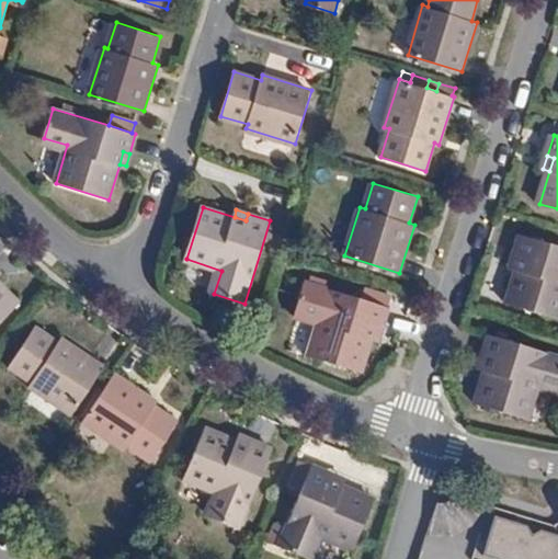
[(557,247),(523,236),(516,255),(523,258),(519,273),(509,304),(557,319),(557,247)]
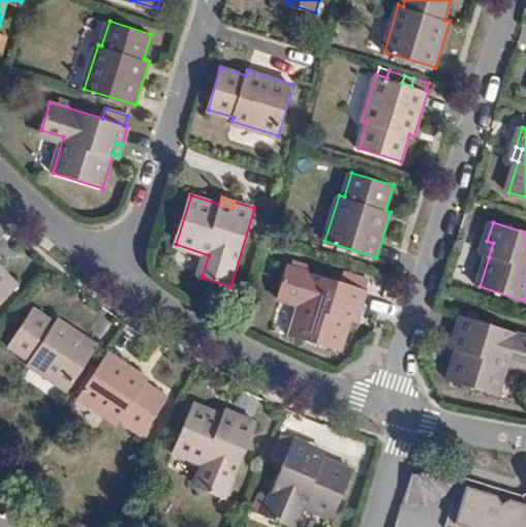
[(483,255),(489,257),(493,243),(487,241),(483,255)]
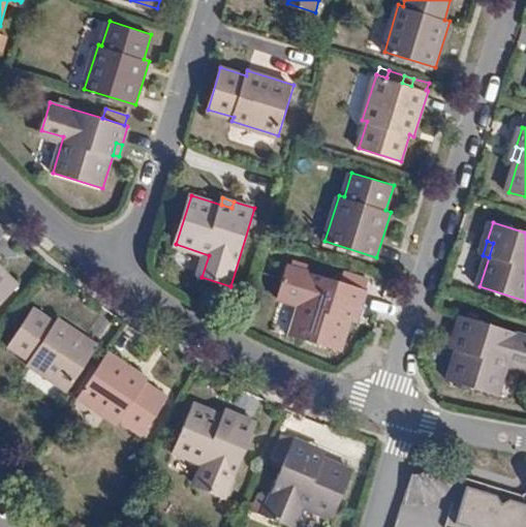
[(0,302),(19,284),(0,265),(0,302)]
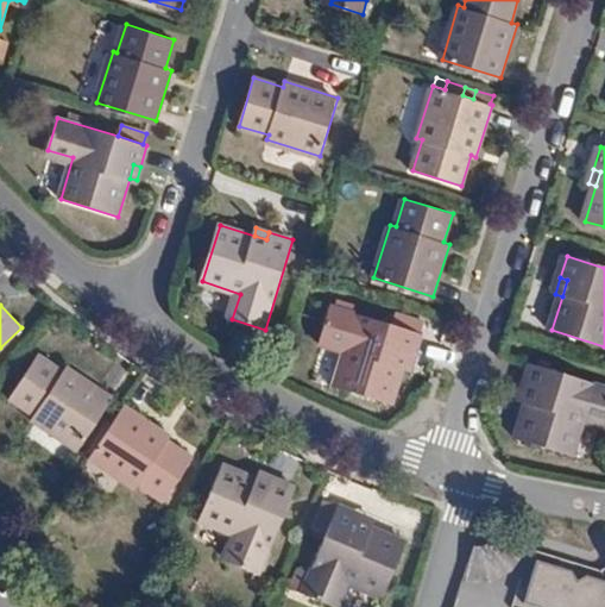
[(407,352),(415,355),(421,333),(331,305),(320,338),(347,346),(335,387),(390,404),(402,367),(407,352)]
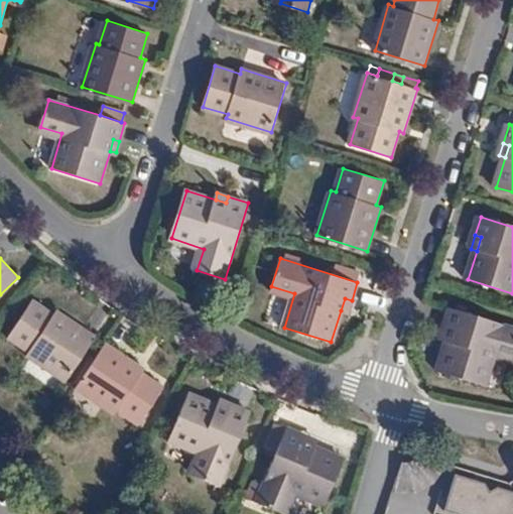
[(334,263),(331,273),(357,281),(360,270),(334,263)]
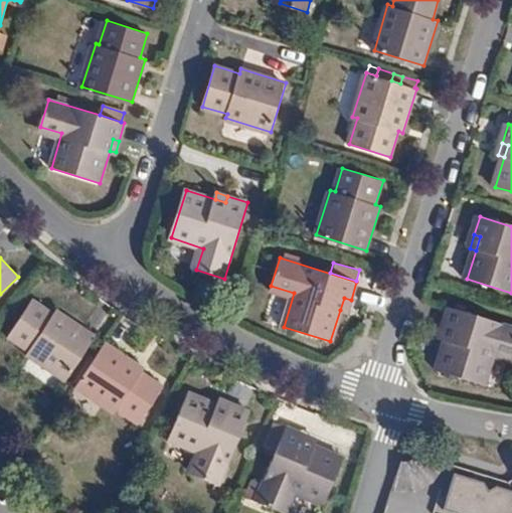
[(344,298),(340,310),(347,312),(351,300),(344,298)]
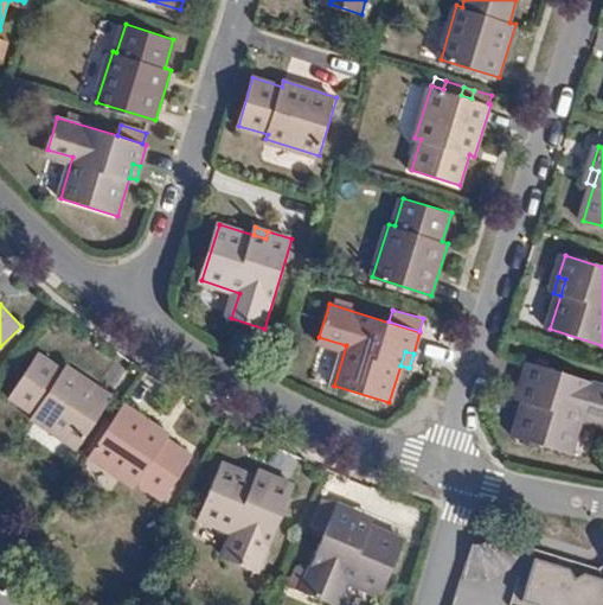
[(32,416),(77,447),(111,395),(66,365),(64,370),(39,352),(11,395),(36,412),(32,416)]
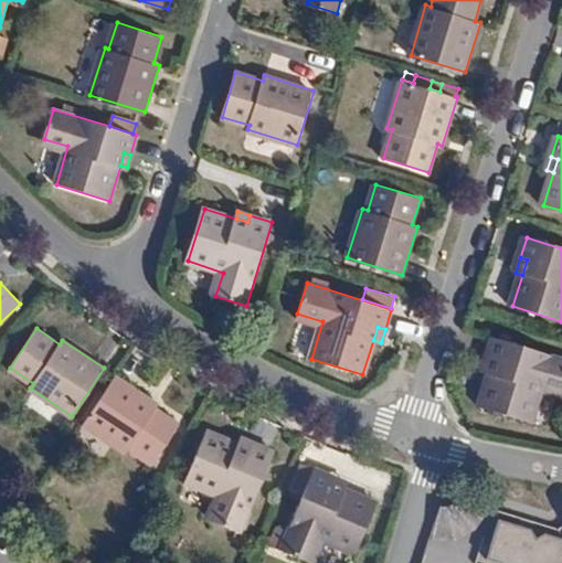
[(561,358),(496,337),(489,359),(496,361),(491,373),(481,406),(534,424),(547,386),(561,391),(561,358)]
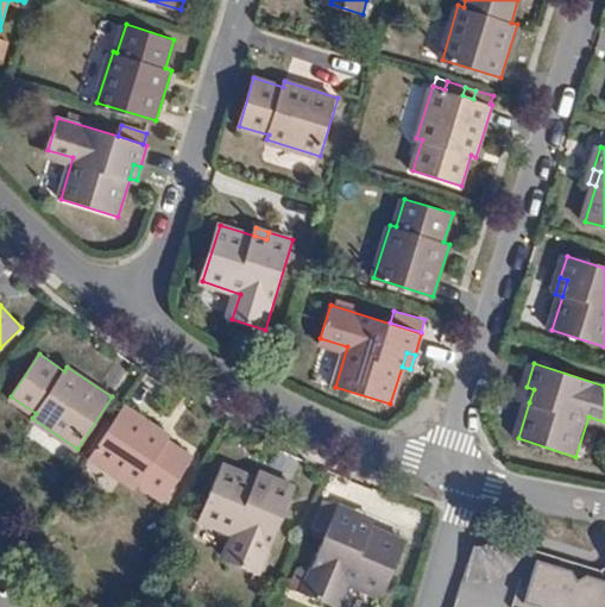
[(534,389),(527,387),(522,400),(529,402),(534,389)]
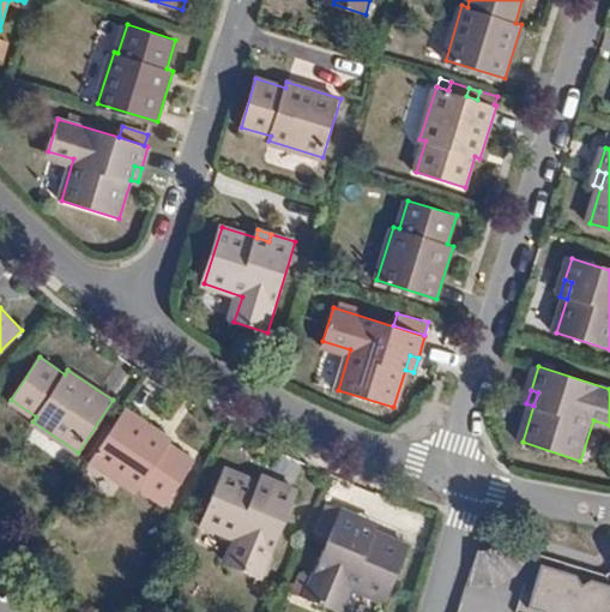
[(173,438),(127,409),(92,462),(138,492),(140,487),(167,504),(195,461),(169,444),(173,438)]
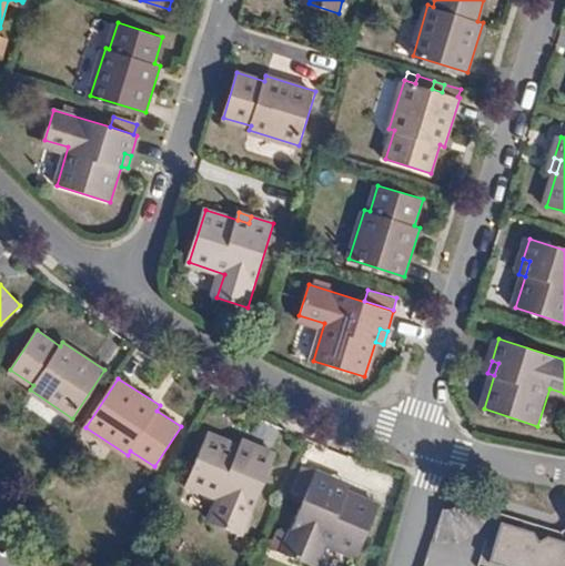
[(253,453),(240,446),(209,433),(187,484),(222,499),(212,523),(242,536),(276,454),(256,445),(253,453)]
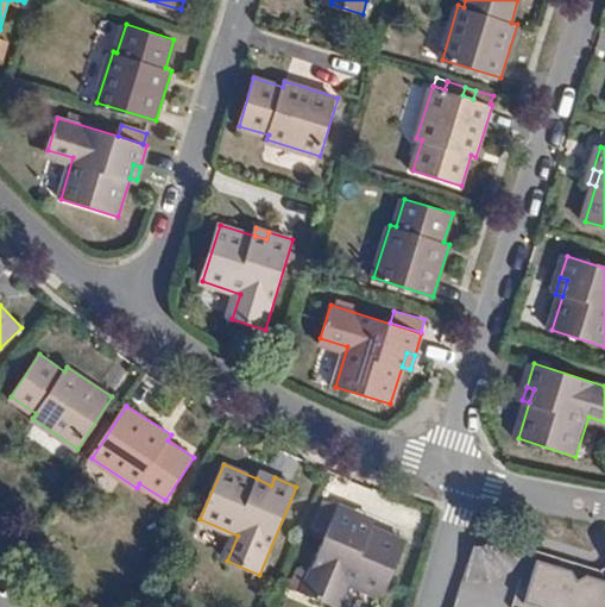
[(271,486),(275,477),(260,471),(257,479),(271,486)]
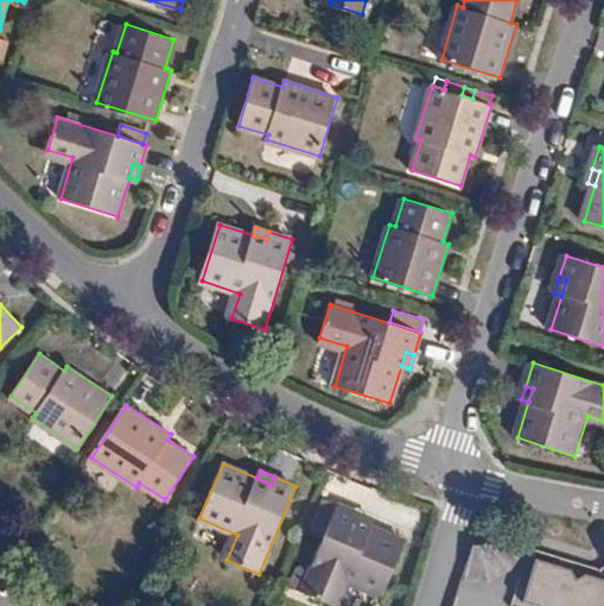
[(356,519),(358,512),(338,504),(303,591),(334,604),(343,580),(382,595),(406,541),(369,524),(356,519)]
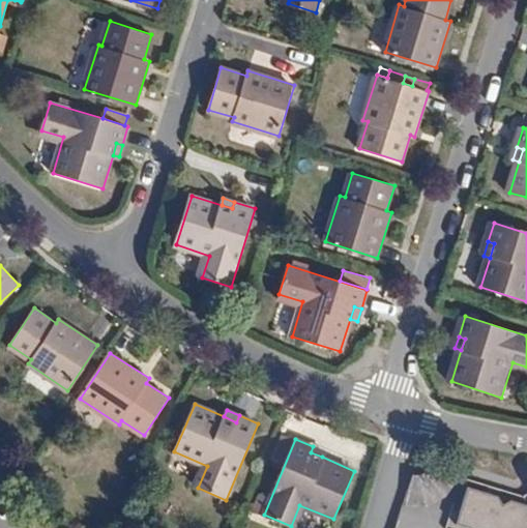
[(324,451),(313,446),(311,452),(322,457),(324,451)]
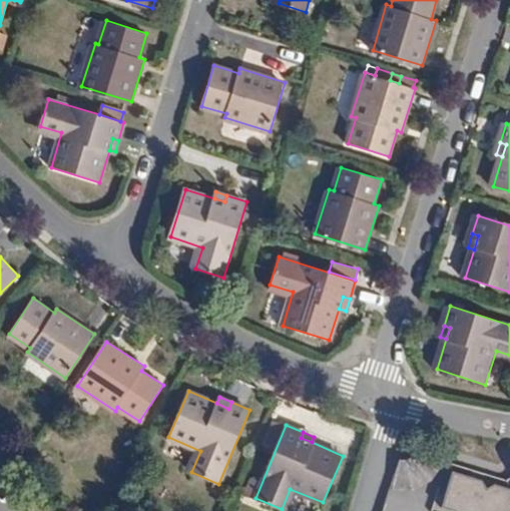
[(403,457),(400,457),(392,485),(397,486),(405,486),(414,485),(421,482),(428,479),(433,474),(440,466),(445,457),(421,448),(415,453),(409,455),(403,457)]
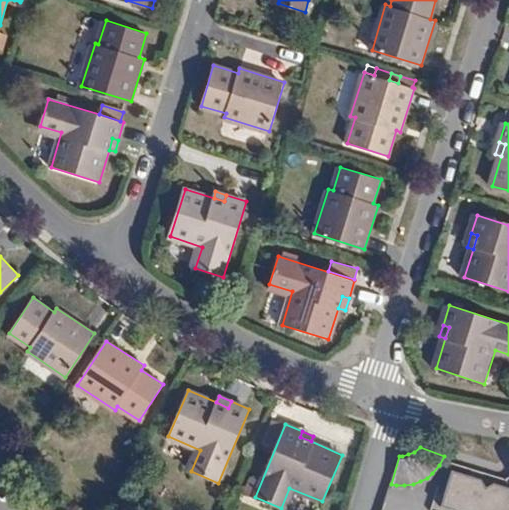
[(508,482),(497,479),(489,482),(485,475),(456,466),(445,502),(468,509),(508,509),(508,482)]
